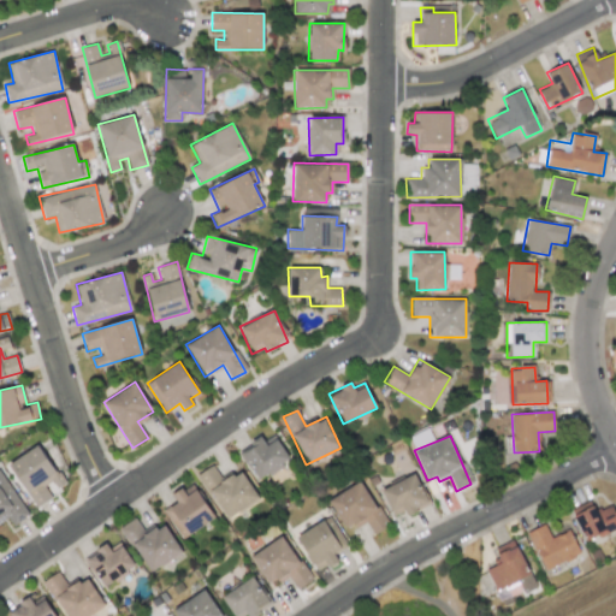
[(238,450),(256,481),(290,461),(277,439),(266,445),(261,437),(238,450)]
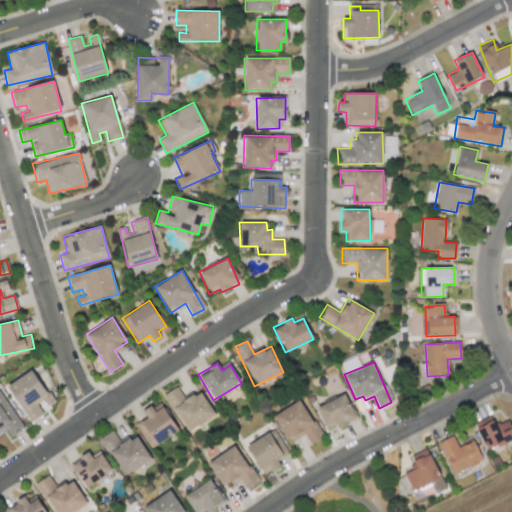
[(185,399),(177,386),(164,394),(188,431),(215,414),(199,390),(185,399)]
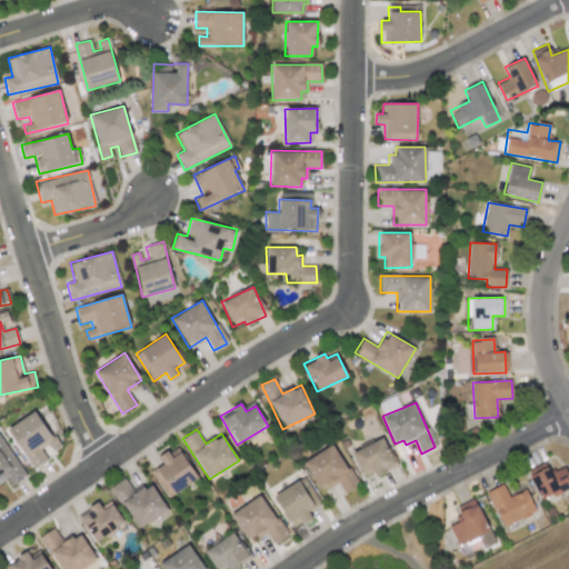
[(0,482),(7,479),(11,486),(27,476),(0,433),(0,482)]
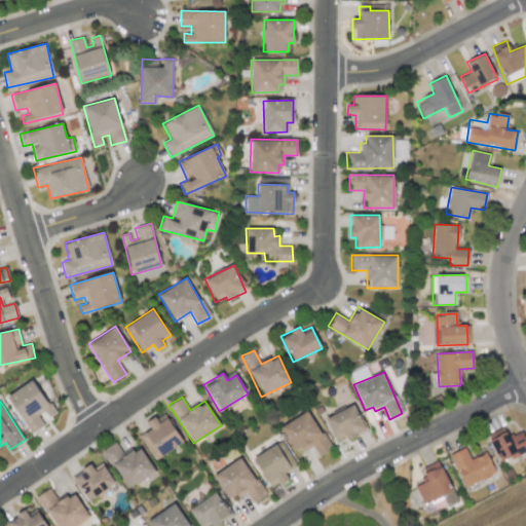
[(325,418),(335,440),(345,436),(346,440),(366,430),(353,405),(325,418)]
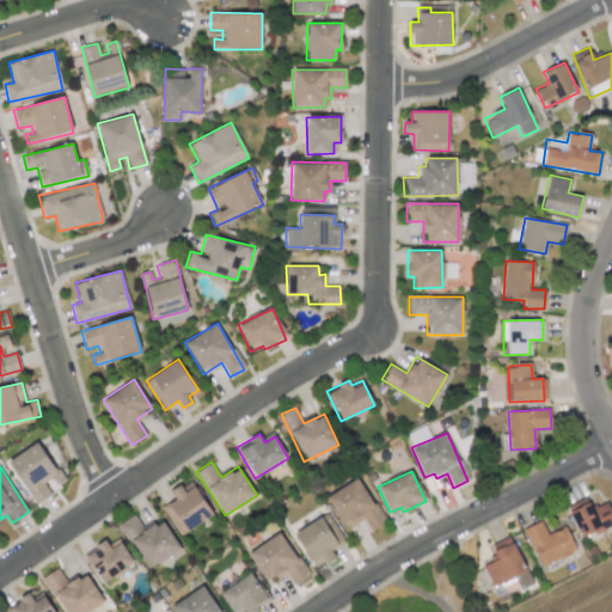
[(343,527),(362,518),(371,532),(385,524),(360,477),(326,496),(343,527)]
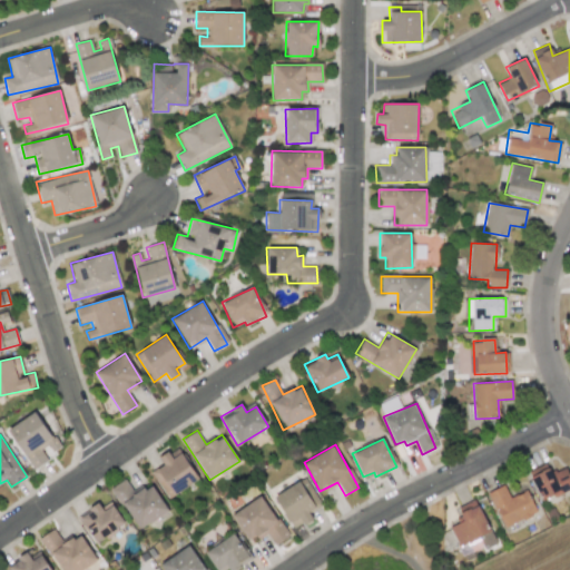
[(159,459),(164,464),(150,472),(168,499),(198,479),(177,446),(159,459)]
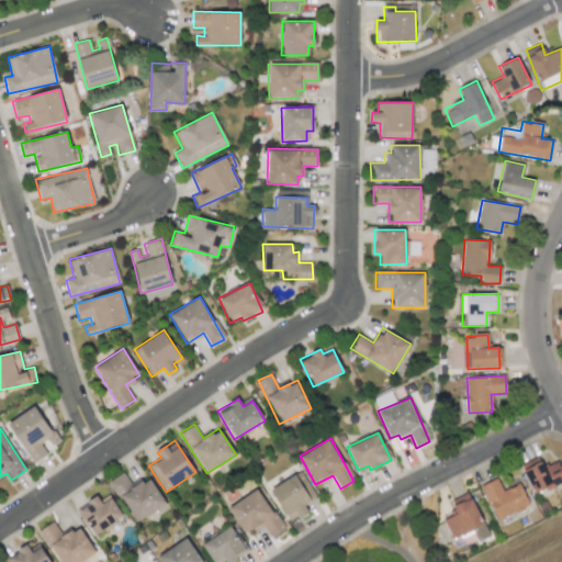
[(561,481),(561,473),(555,461),(543,468),(538,457),(520,465),(535,495),(561,481)]
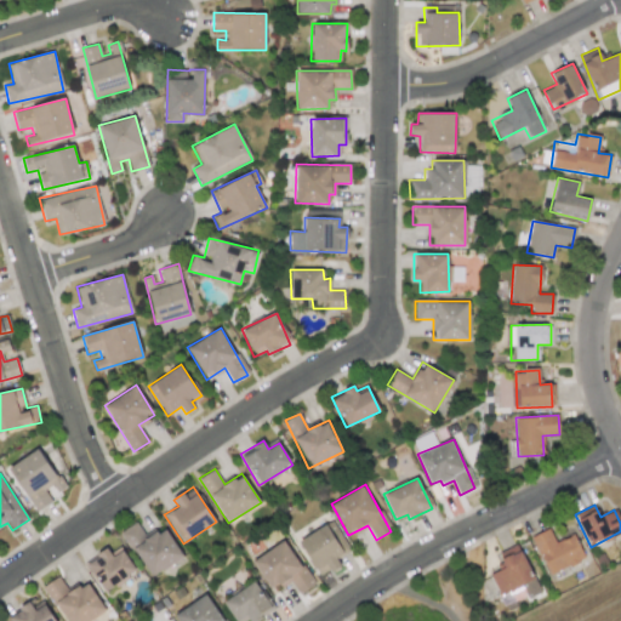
[(164,528),(147,539),(136,522),(121,531),(152,577),(183,557),(164,528)]
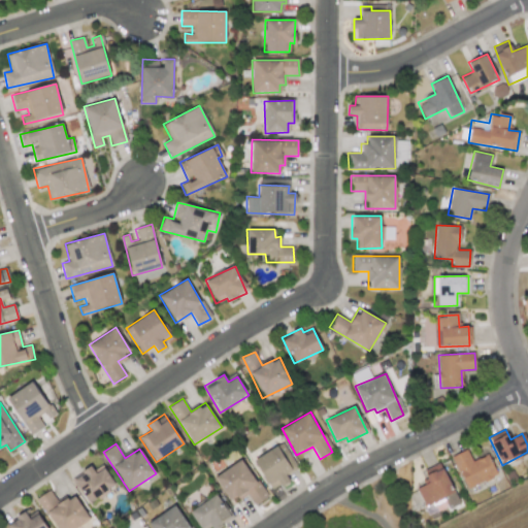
[(289,481),(286,473),(297,468),(285,446),(278,449),(277,447),(254,459),(271,490),(289,481)]
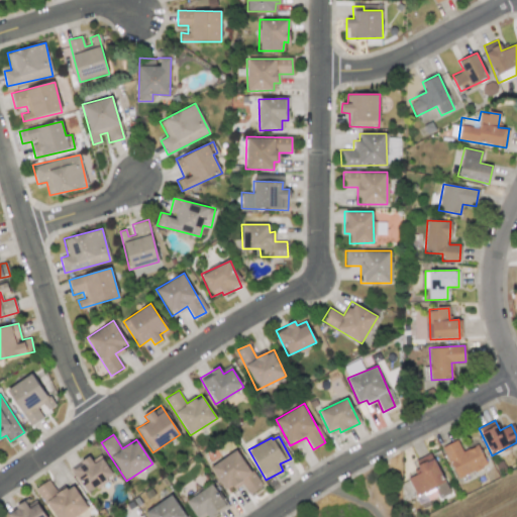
[(455,479),(487,466),(478,445),(461,451),(457,440),(442,446),(455,479)]
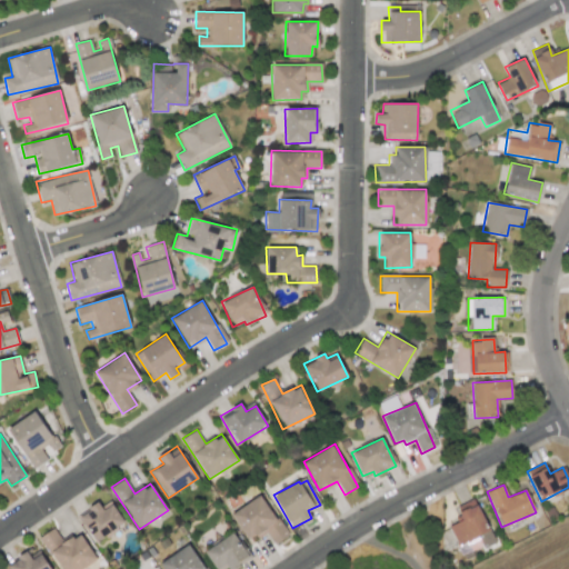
[(249,542),(266,531),(275,545),(288,537),(261,495),(231,513),(249,542)]
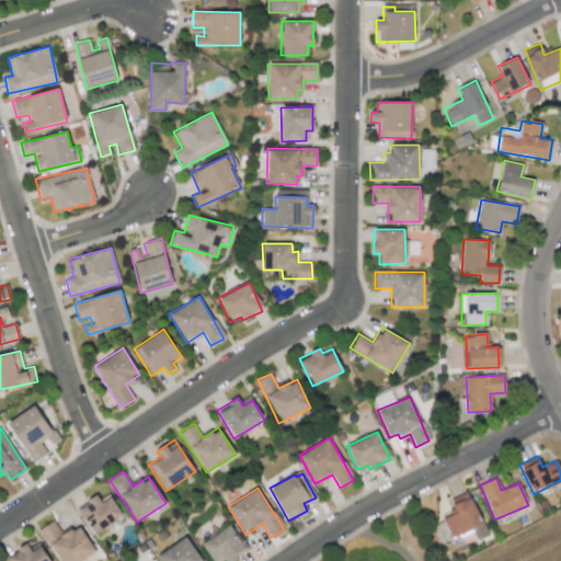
[(442,518),(456,549),(488,534),(468,491),(450,500),(456,512),(442,518)]
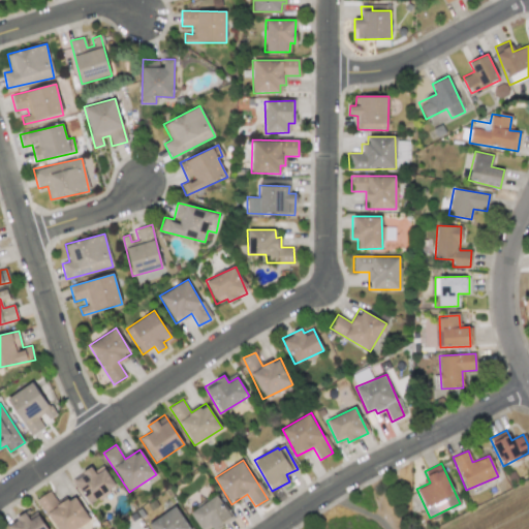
[(117,487),(102,466),(94,471),(92,467),(72,479),(89,504),(117,487)]
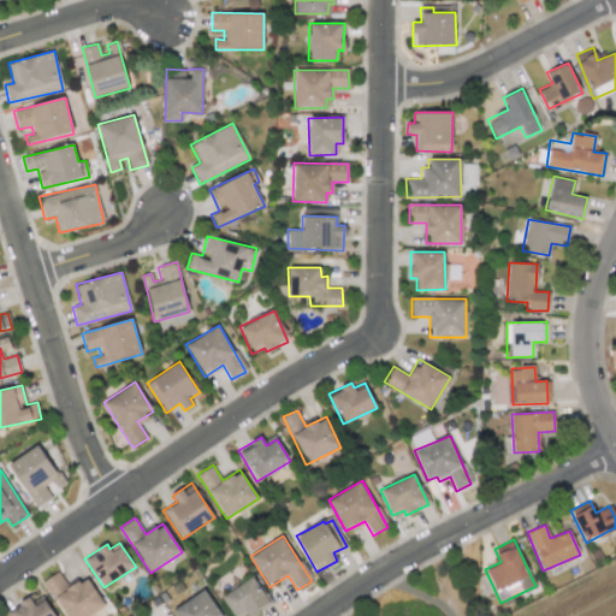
[(87,615),(105,605),(86,576),(69,587),(58,572),(43,581),(65,615),(87,615)]
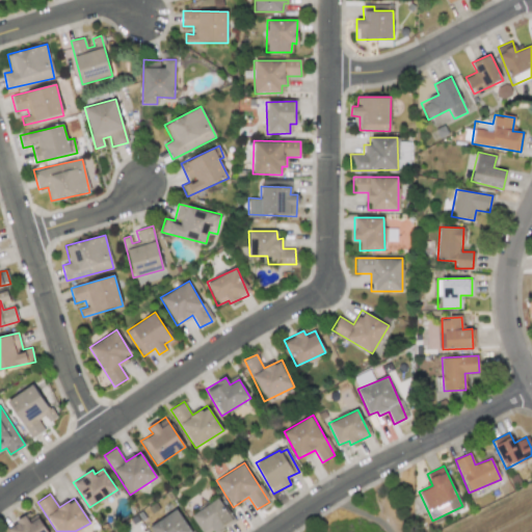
[(214,531),(216,531),(233,521),(217,498),(191,515),(202,531),(209,531),(213,530),(214,531)]
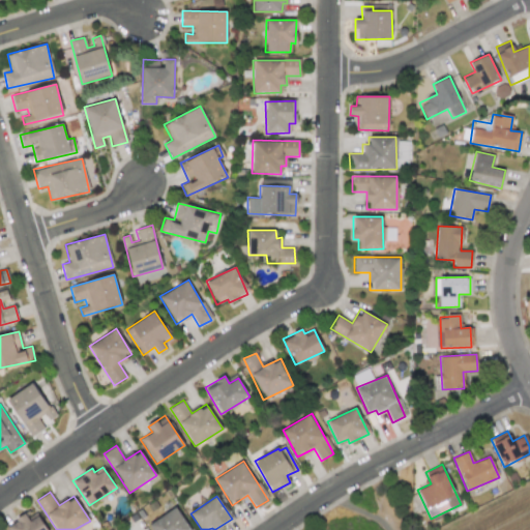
[(149,524),(152,529),(192,529),(177,506),(149,524)]
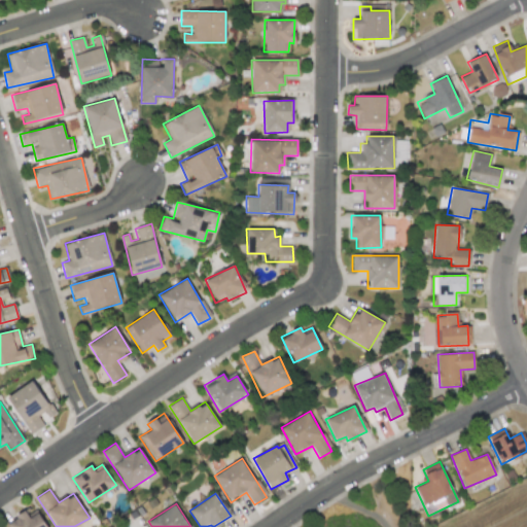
[(8,521),(11,526),(45,526),(38,513),(29,518),(26,513),(8,521)]
